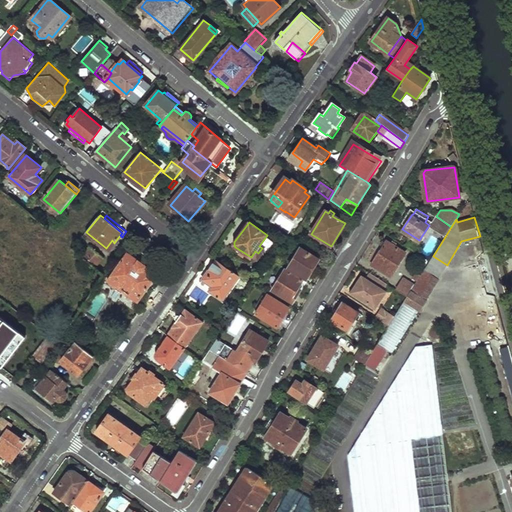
[(57,226),(52,223),(48,228),(52,231),(57,226)]
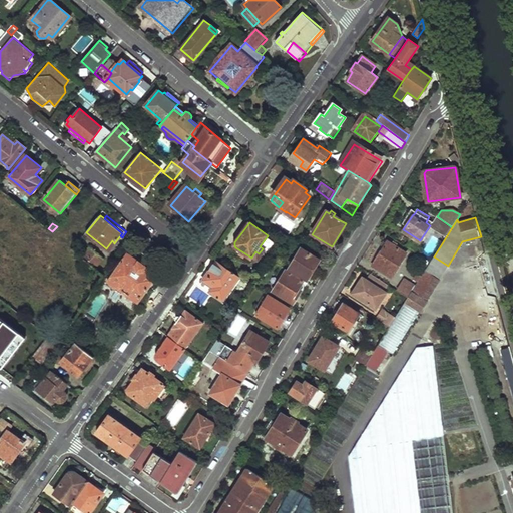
[(422,250),(428,257),(441,242),(435,236),(422,250)]
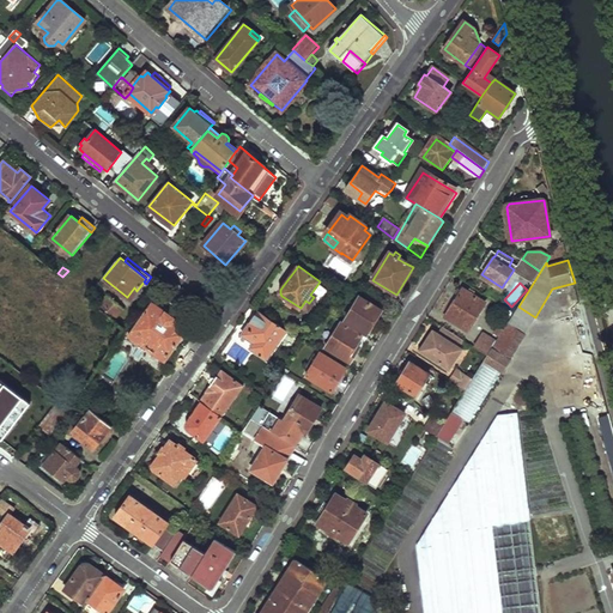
[(134,287),(127,297),(129,299),(137,291),(134,287)]
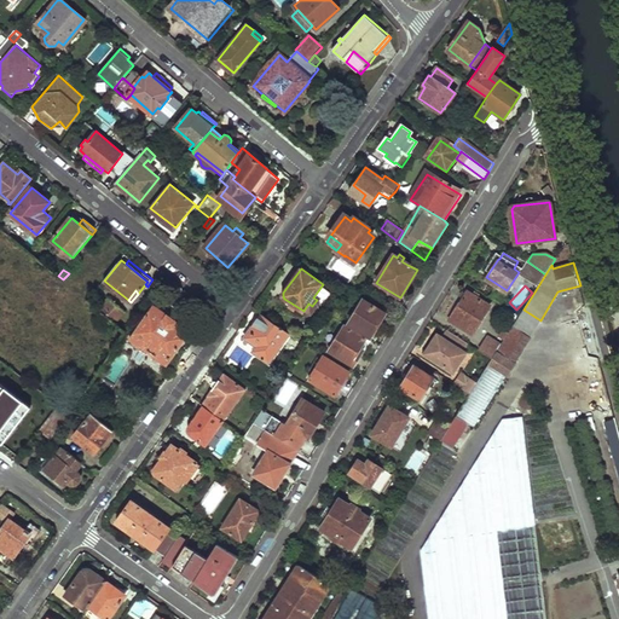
[(473,294),(468,290),(450,319),(473,334),(490,305),(478,298),(479,294),(475,291),(473,294)]
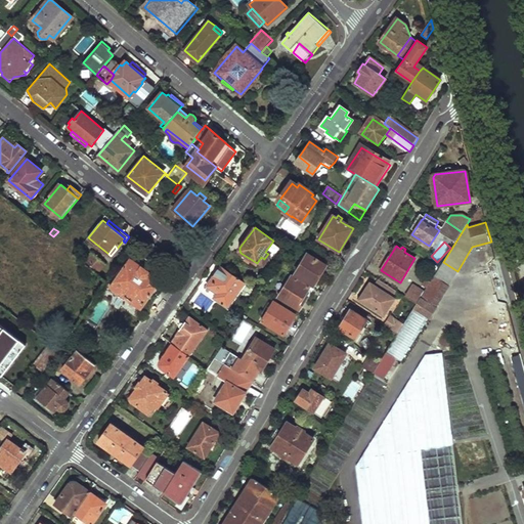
[(483,269),(496,265),(491,250),(478,254),(483,269)]
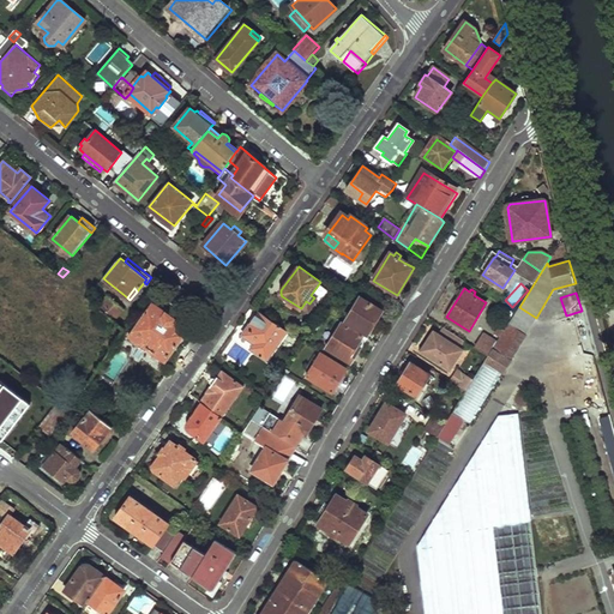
[(107,295),(98,307),(114,320),(124,309),(107,295)]
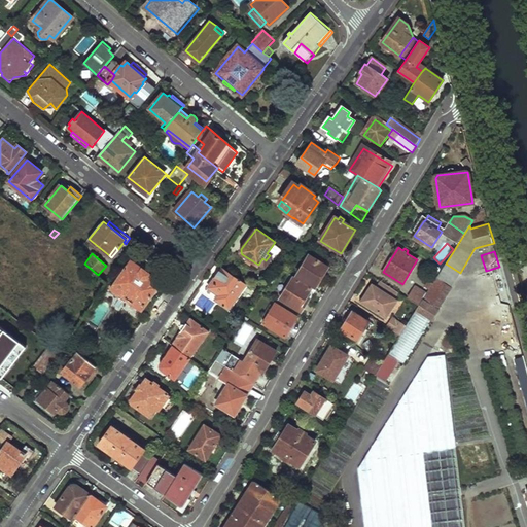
[(328,267),(311,256),(299,275),(317,285),(323,276),(328,267)]
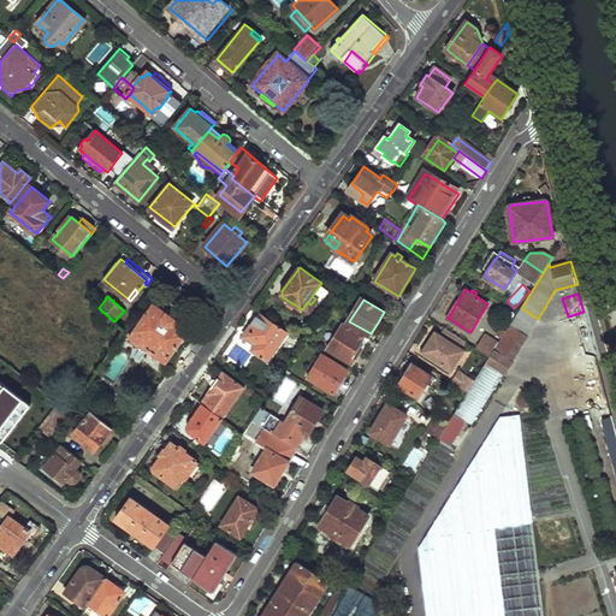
[(160,308),(154,303),(131,336),(143,344),(148,348),(167,361),(189,329),(181,323),(160,308)]
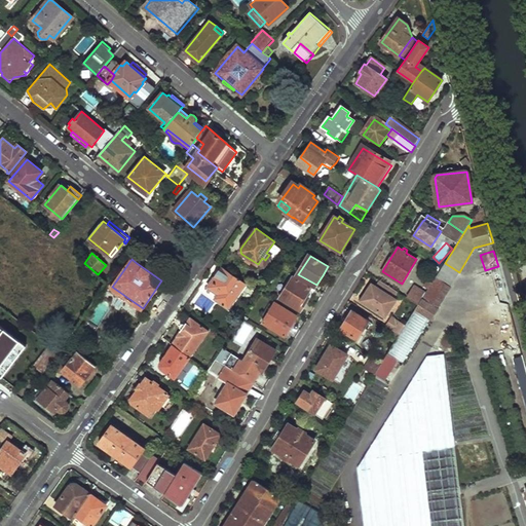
[(140,260),(137,263),(154,275),(157,272),(152,268),(153,267),(146,262),(145,264),(140,260)]
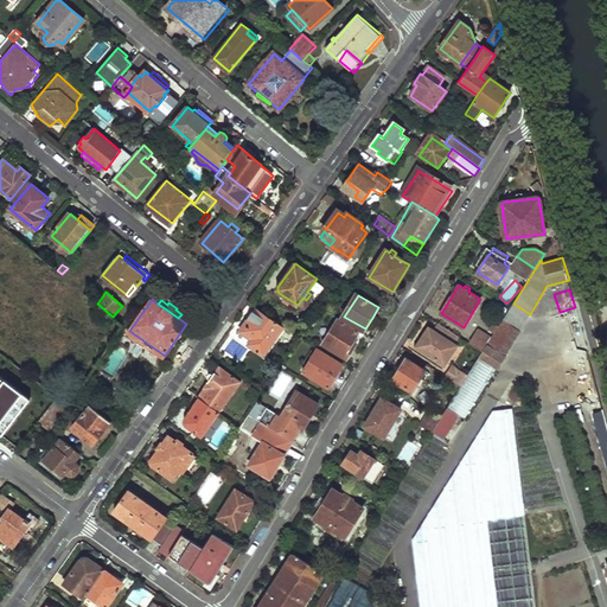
[(530,314),(513,304),(509,311),(503,319),(492,338),(487,345),(505,356),(530,314)]
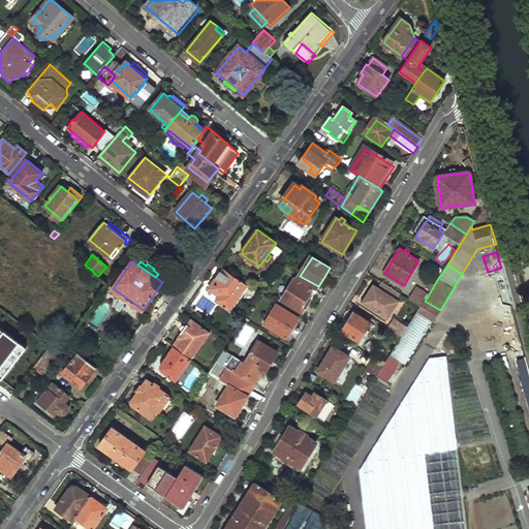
[(223,269),(221,267),(207,286),(210,288),(223,269)]
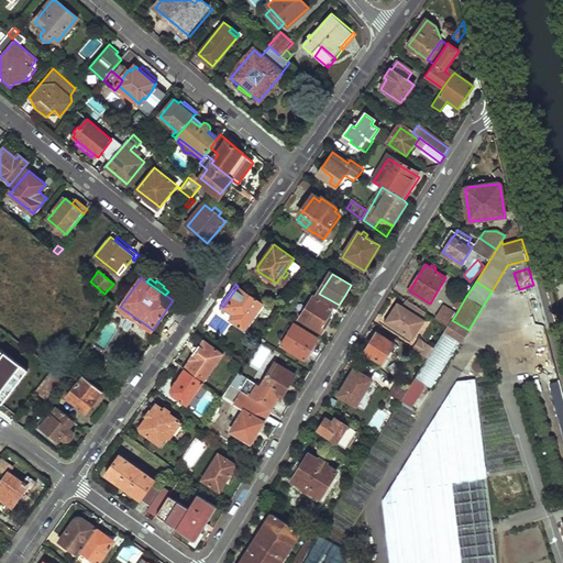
[(472,288),(466,285),(461,293),(466,296),(472,288)]
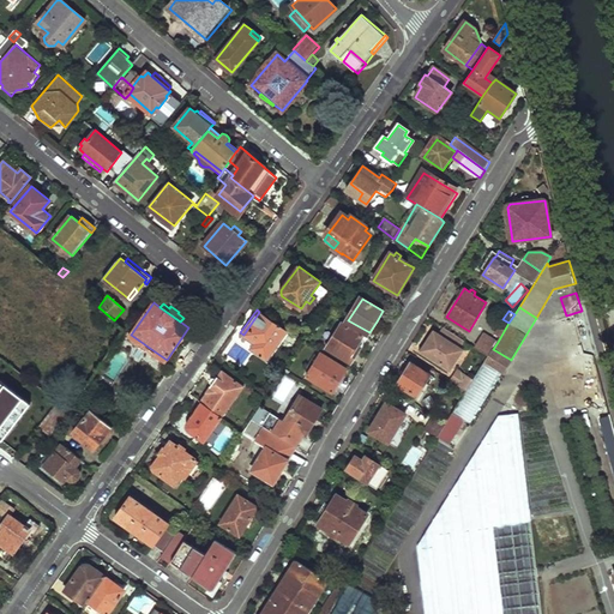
[(288,333),(259,312),(244,335),(256,345),(253,349),(269,360),(288,333)]
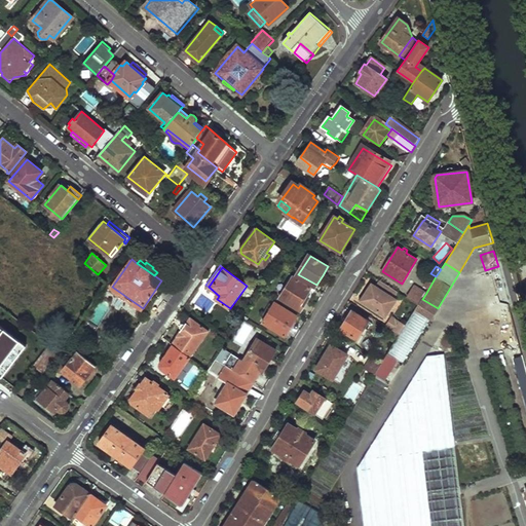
[(328,277),(323,275),(316,285),(322,289),(328,277)]
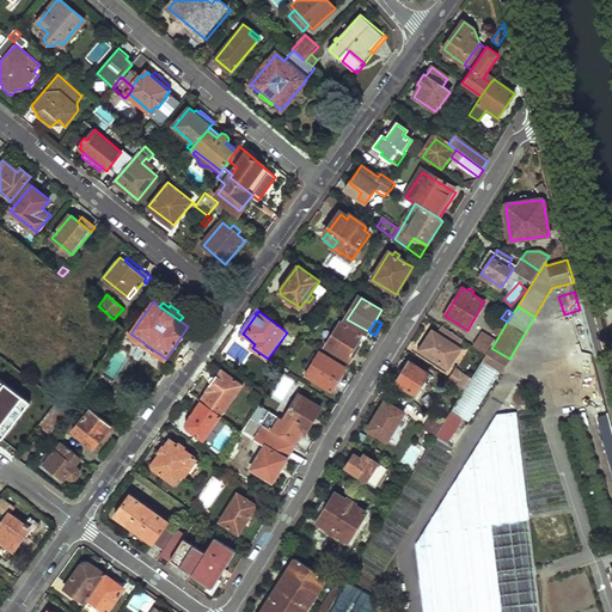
[(361,336),(342,324),(328,348),(350,362),(356,353),(353,350),(361,336)]
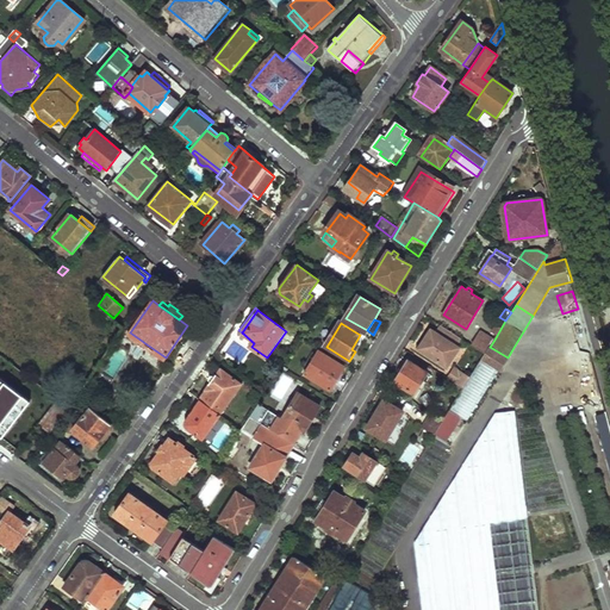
[(462,337),(440,323),(435,331),(433,335),(429,332),(418,349),(447,367),(458,352),(455,349),(458,346),(462,337)]
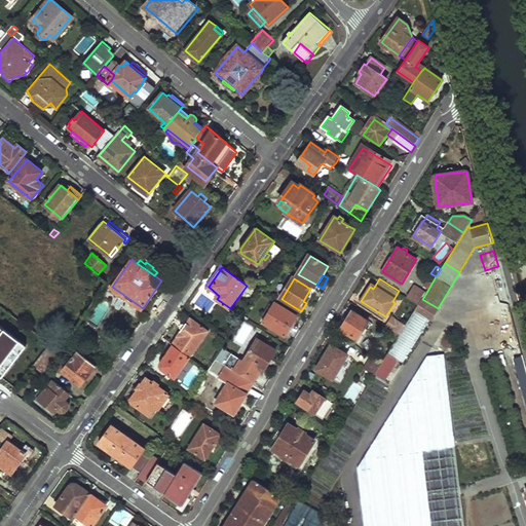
[(109,285),(106,283),(100,292),(104,294),(109,285)]
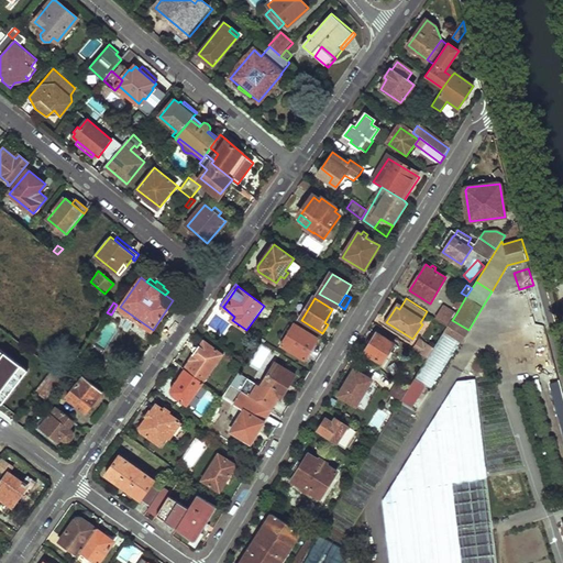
[(456,313),(443,305),(435,318),(448,327),(452,320),(456,313)]
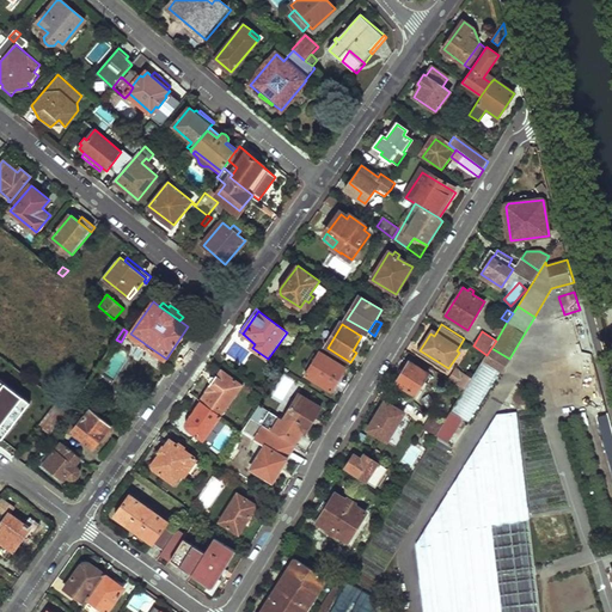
[(356,353),(366,338),(361,336),(353,350),(356,353)]
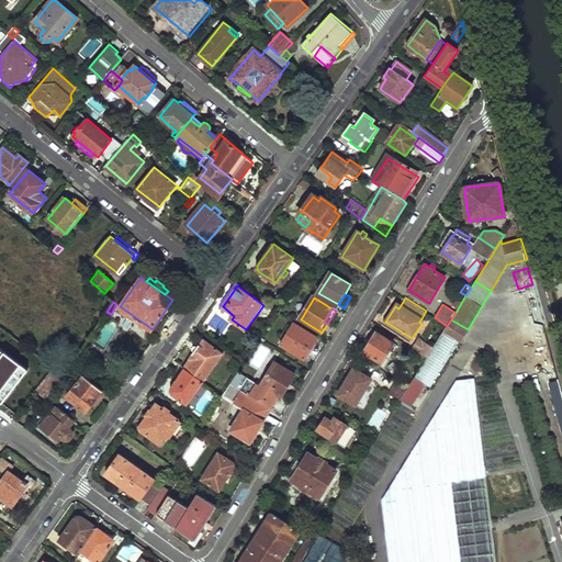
[(468,329),(451,319),(447,326),(433,349),(427,358),(423,364),(407,389),(401,400),(414,407),(427,385),(431,388),(468,329)]
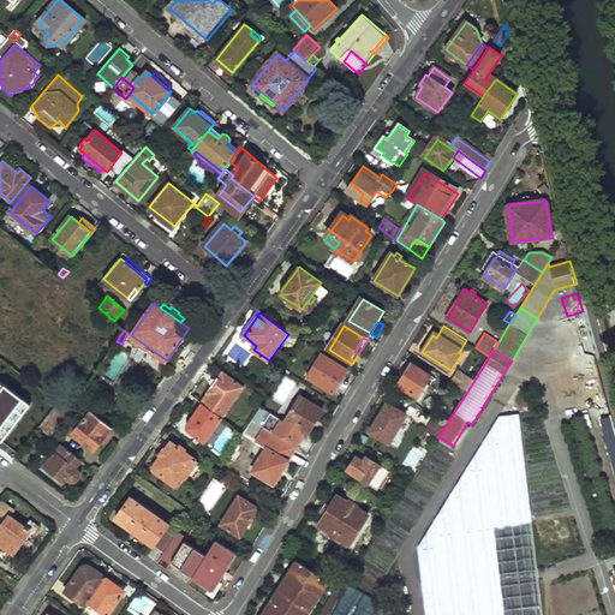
[(344,369),(322,356),(308,378),(333,394),(340,383),(336,381),(344,369)]
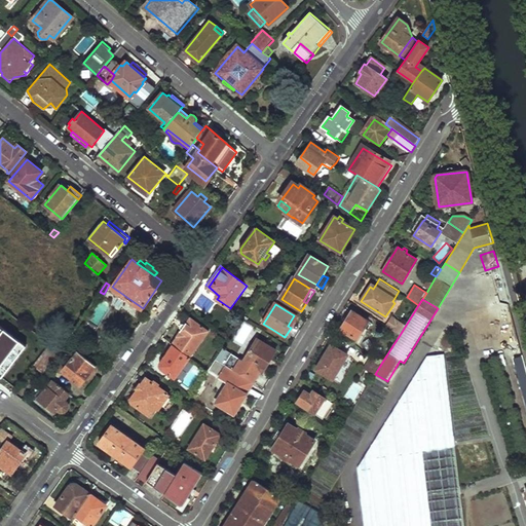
[(352,310),(350,308),(341,324),(343,326),(352,310)]
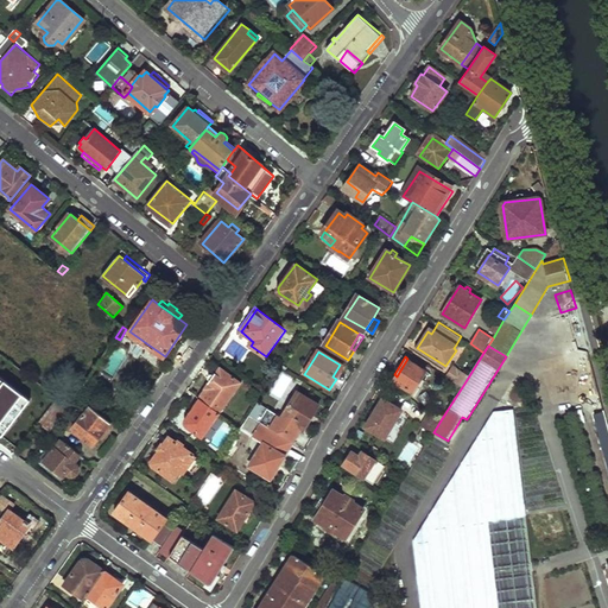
[(426,371),(407,359),(397,377),(394,380),(413,392),(426,371)]
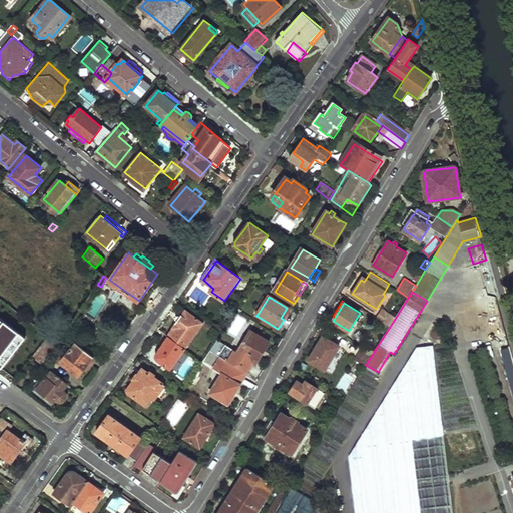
[(284,320),(291,310),(287,308),(281,318),(284,320)]
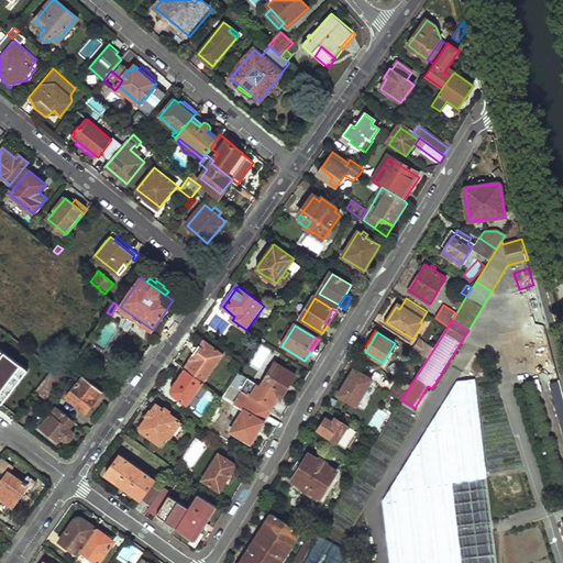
[(224,355),(205,341),(190,361),(192,362),(186,371),(203,383),(224,355)]
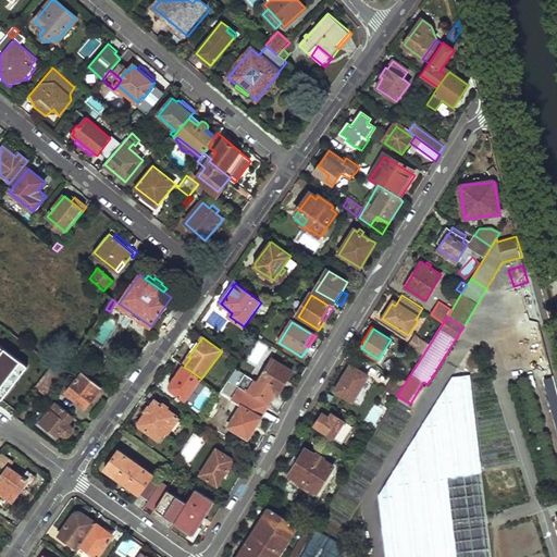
[(0,338),(0,344),(25,364),(27,361),(0,338)]
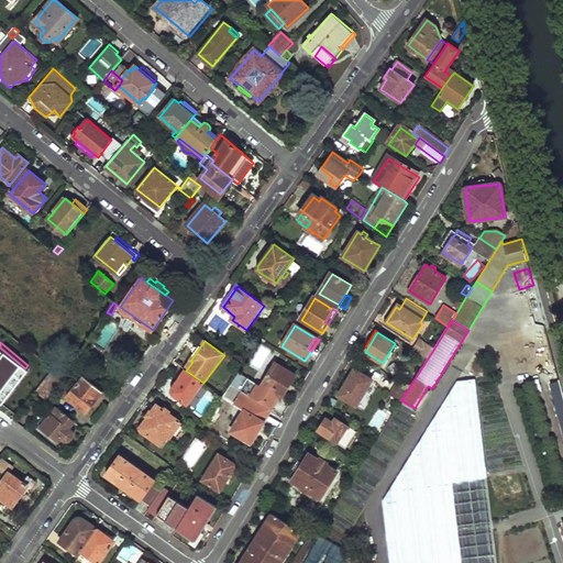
[(428,359),(433,350),(426,344),(419,354),(428,359)]
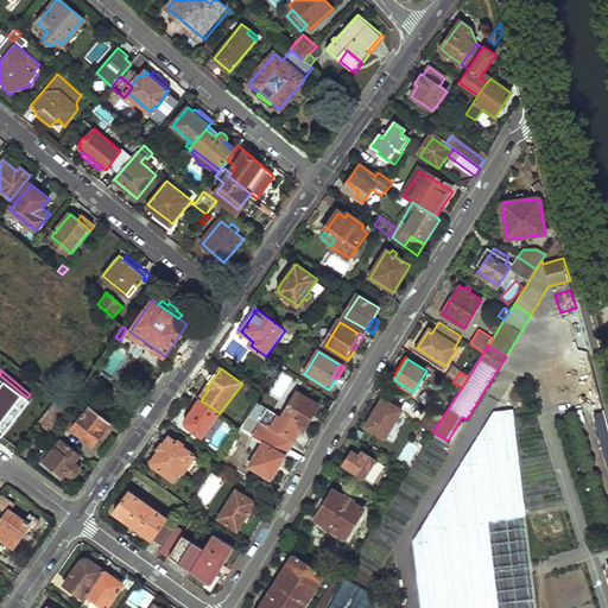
[(0,415),(16,428),(36,404),(27,398),(0,375),(0,415)]
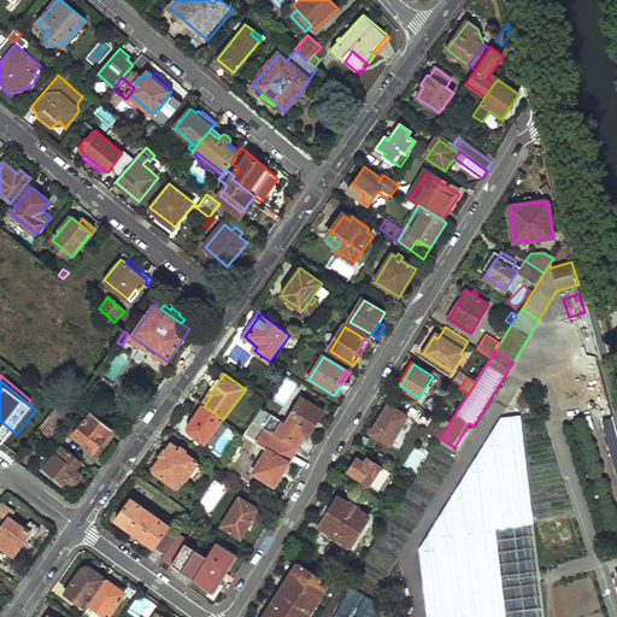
[(469,393),(459,388),(456,394),(464,400),(469,393)]
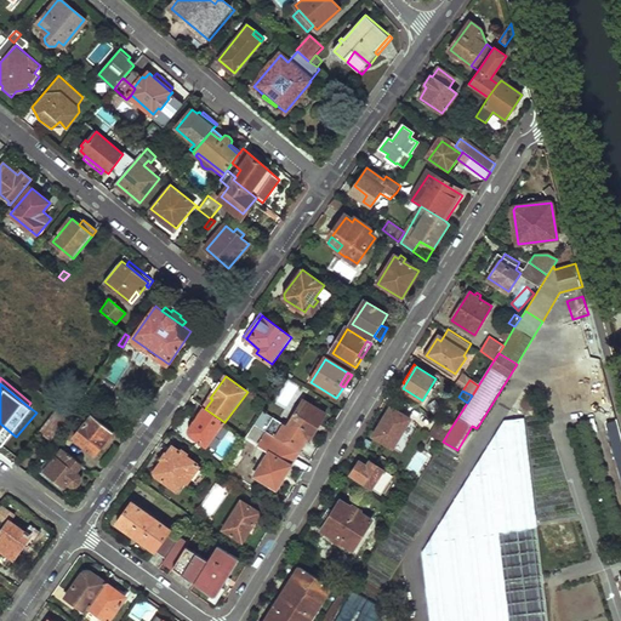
[(326,415),(305,402),(289,427),(311,440),(314,436),(319,426),(326,415)]
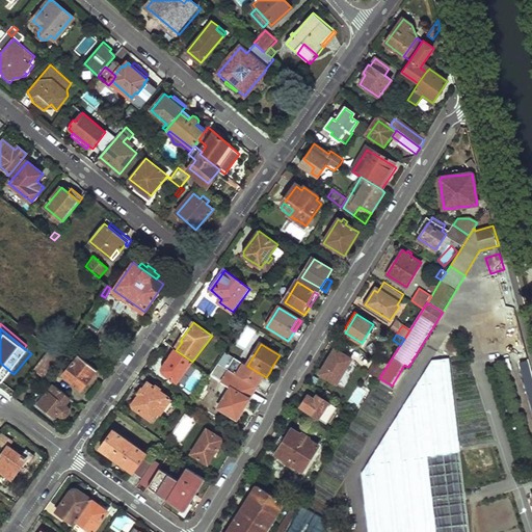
[(60,355),(51,348),(34,368),(34,369),(45,377),(60,355)]
